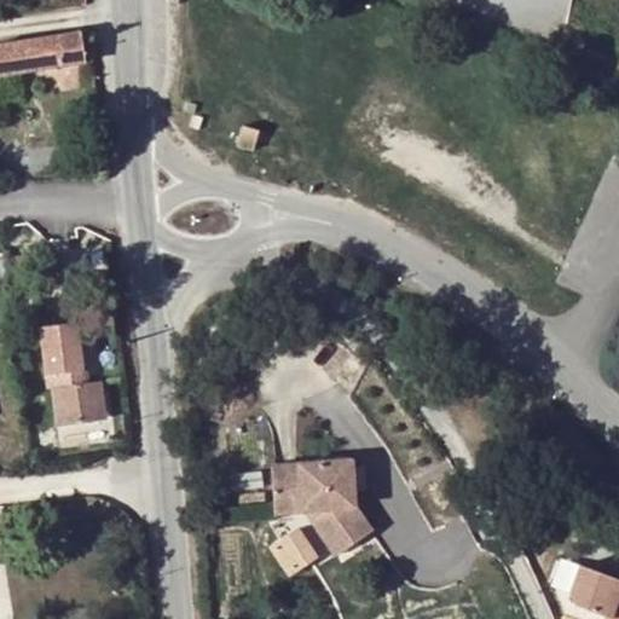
[(80,32),(0,44),(0,75),(85,63),(80,32)]
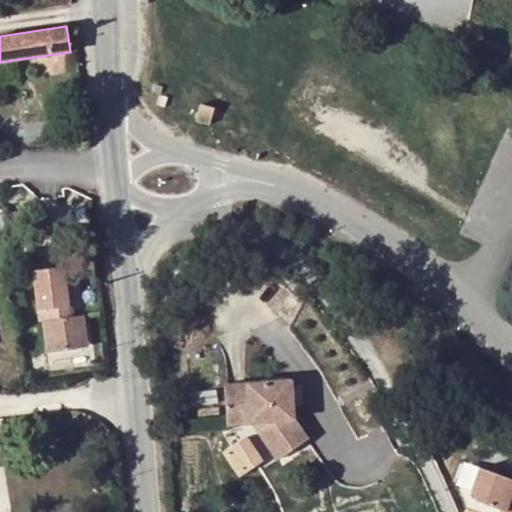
[(214,106),(200,103),(194,118),(208,122),(214,106)]
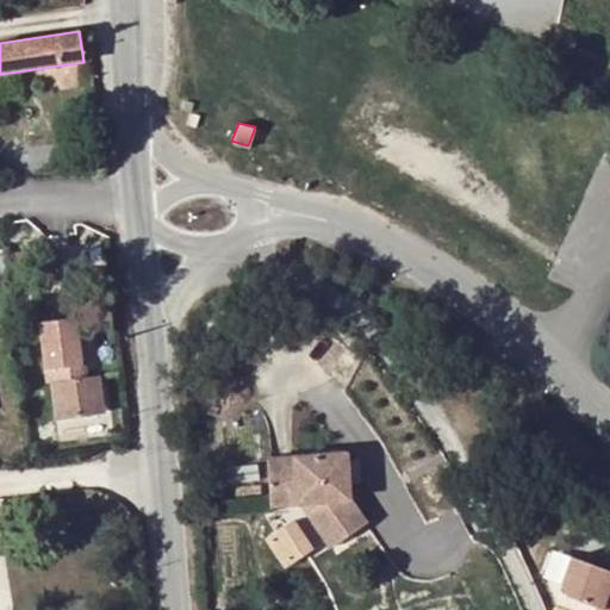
[(322,181),(304,175),(302,185),(318,190),(322,181)]
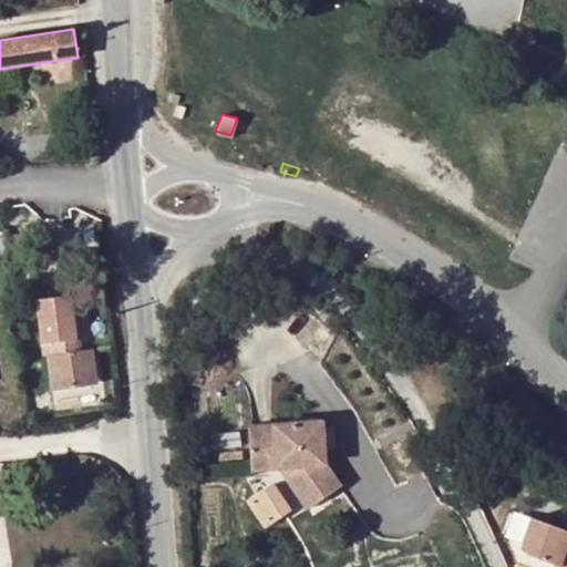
[(66,336),(42,339),(50,390),(96,382),(92,348),(69,351),(66,336)]
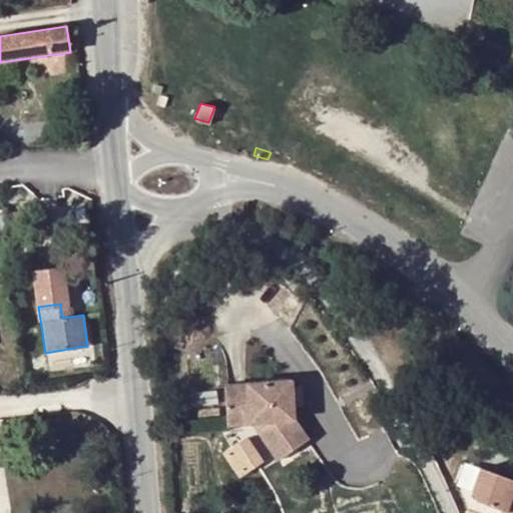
[(293,380),(224,386),(227,426),(252,424),(263,423),(286,456),(310,440),(296,421),(293,380)]
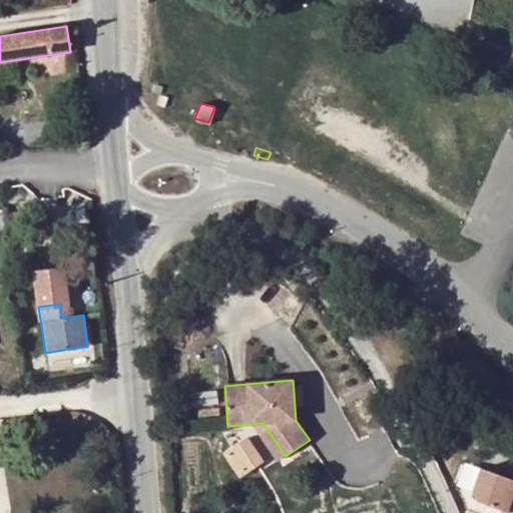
[(263,423),(252,424),(279,461),(286,456),(263,423)]
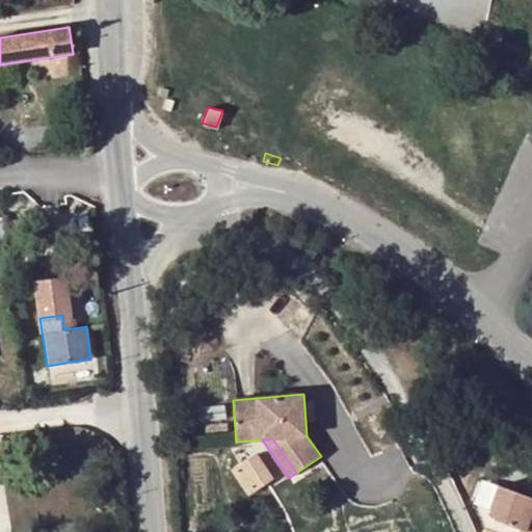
[(531,531),(531,488),(505,481),(496,513),(525,521),(522,531),(531,531)]
